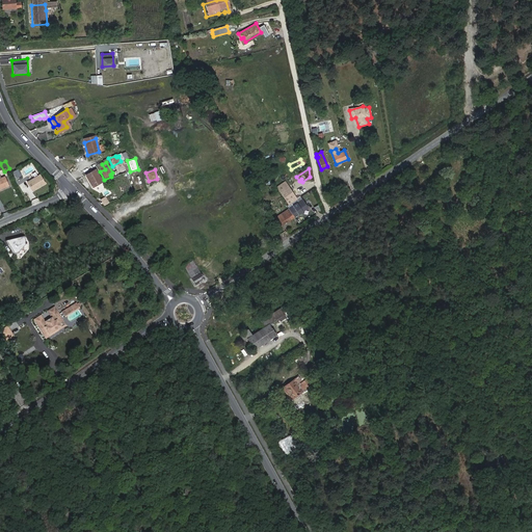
[(85,176),(92,187),(103,181),(101,177),(99,178),(95,170),(85,176)]
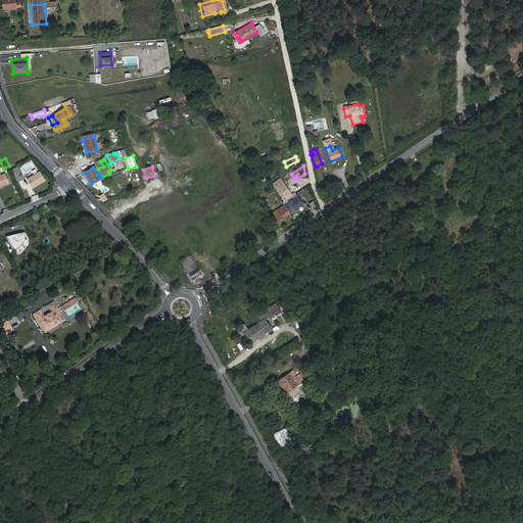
[(0,185),(9,181),(5,172),(1,174),(0,172),(0,185)]
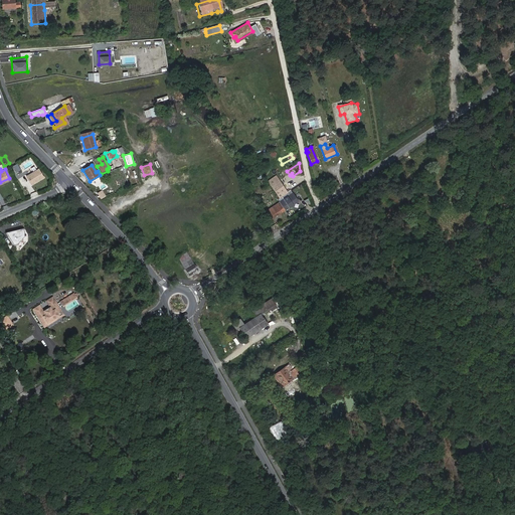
[(38,169),(26,176),(31,184),(43,177),(38,169)]
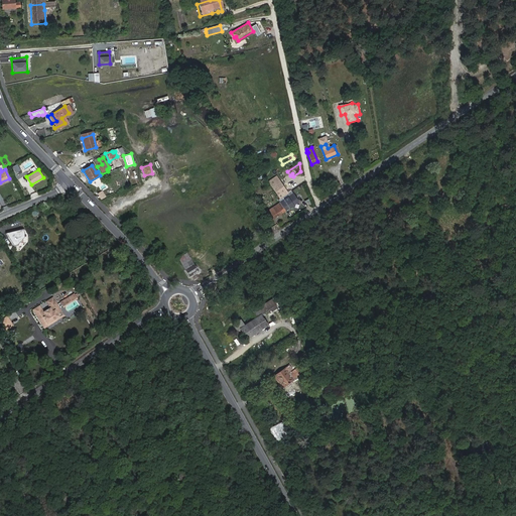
[(275,177),(267,182),(278,199),(286,194),(275,177)]
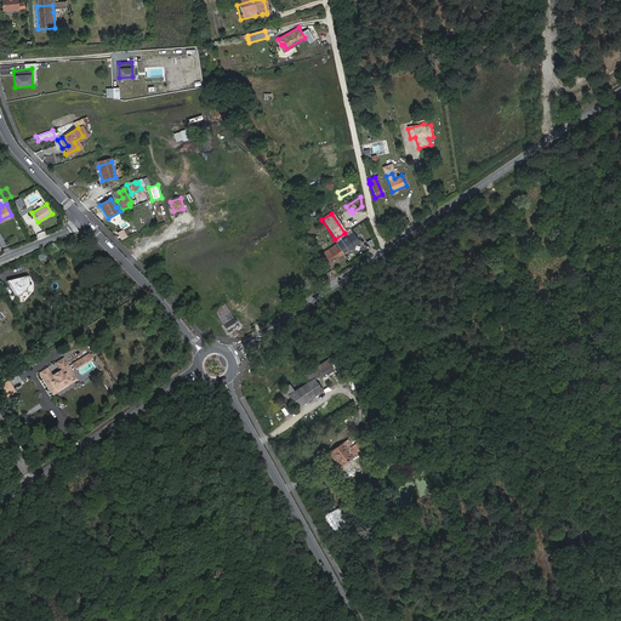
[(345,233),(335,239),(334,240),(335,244),(351,233),(348,231),(345,233)]
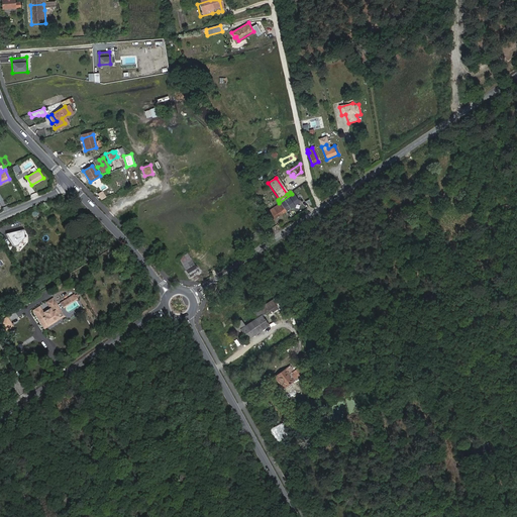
[(279,203),(285,211),(298,202),(292,194),(279,203)]
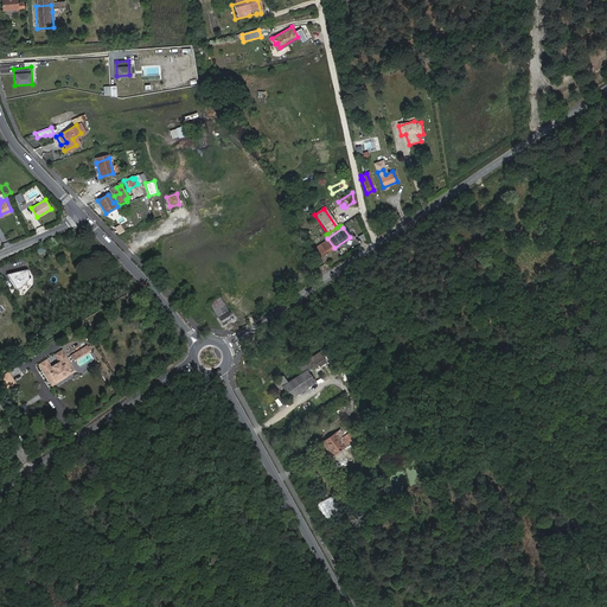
[(319,259),(334,248),(327,238),(312,249),(319,259)]
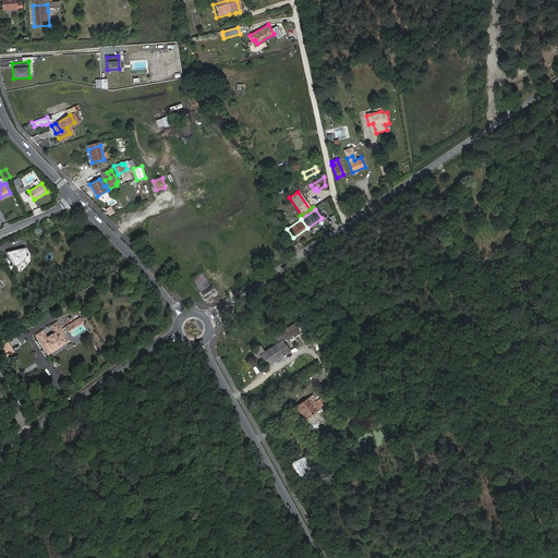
[(19,251),(9,253),(10,257),(15,267),(19,266),(26,258),(27,249),(22,250),(22,251),(19,252),(19,251)]
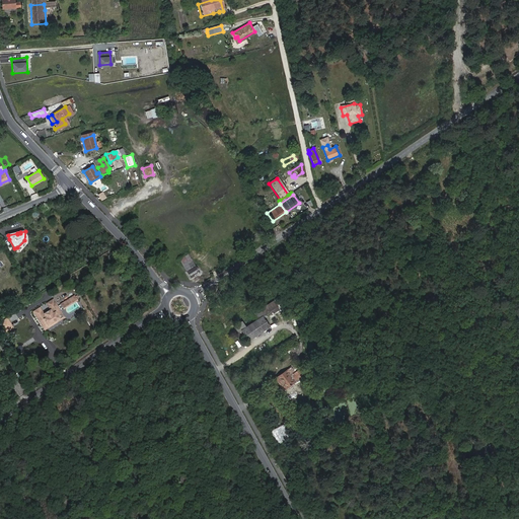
[(215,267),(218,266),(213,255),(209,257),(215,267)]
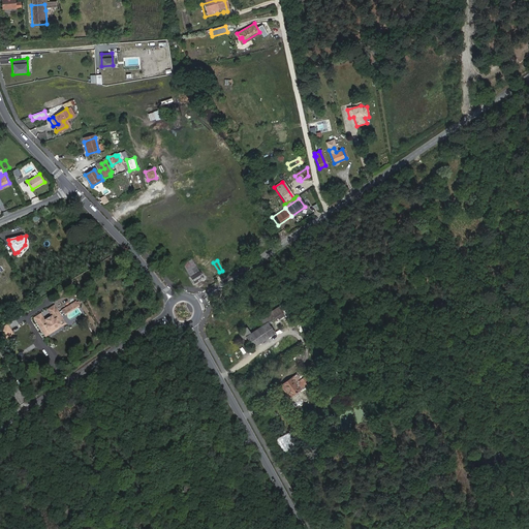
[(190,278),(193,284),(204,279),(199,273),(190,278)]
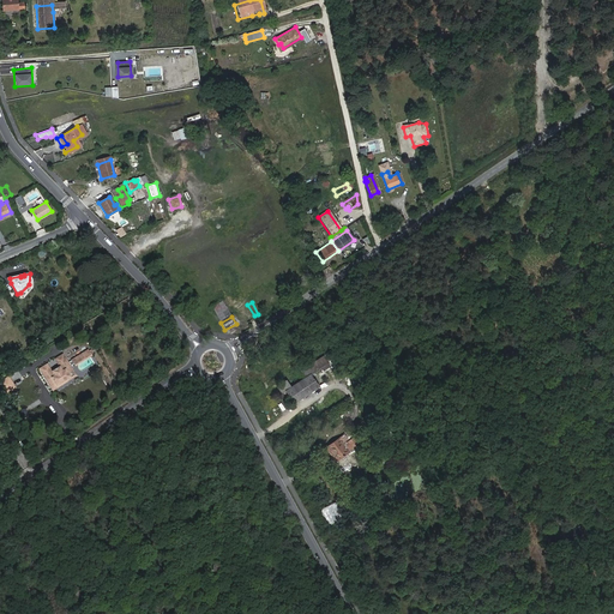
[(221,323),(216,325),(223,336),(227,333),(221,323)]
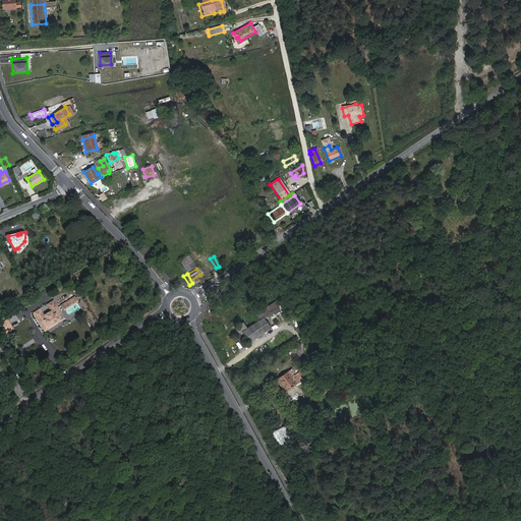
[(204,275),(192,280),(194,284),(206,279),(204,275)]
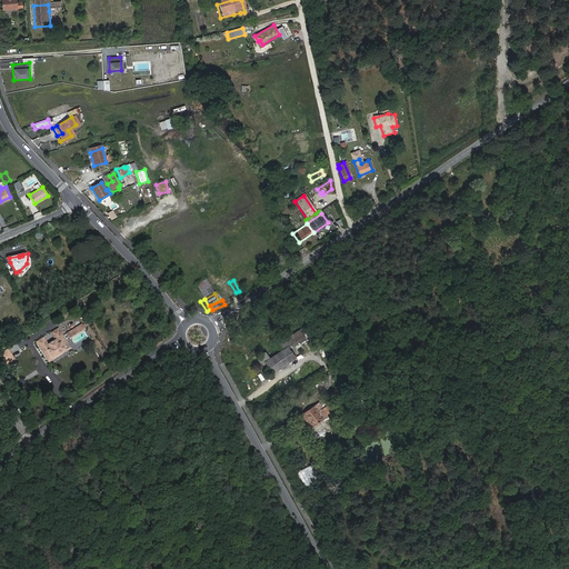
[(70,340),(86,331),(83,328),(80,330),(78,328),(67,335),(70,340)]
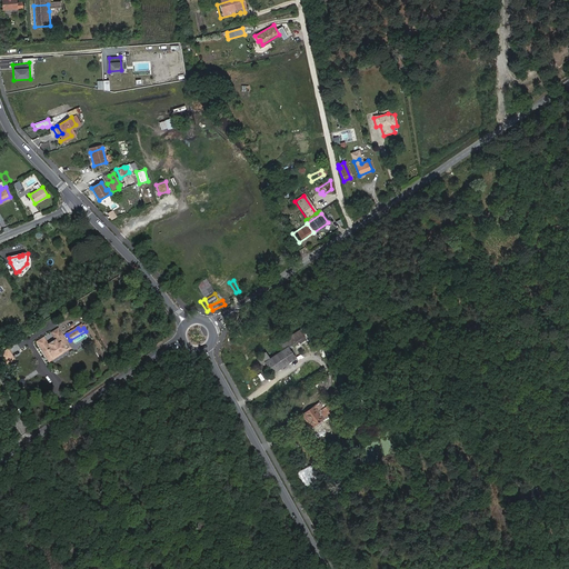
[(37,343),(47,360),(51,357),(53,360),(67,351),(65,349),(69,346),(59,330),(52,335),(57,341),(55,342),(51,345),(49,346),(45,339),(37,343)]
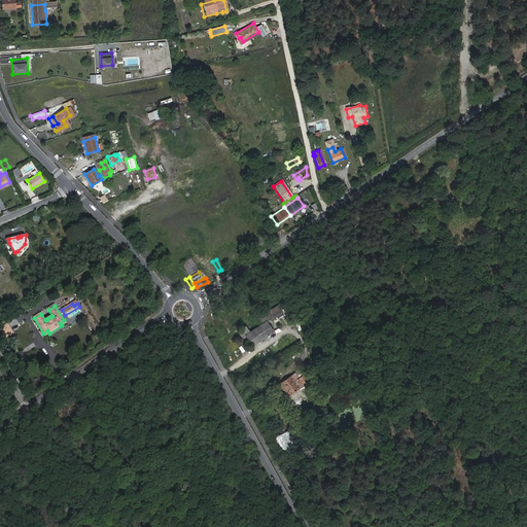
[(277,307),(270,311),(274,317),(276,320),(283,315),(277,307)]
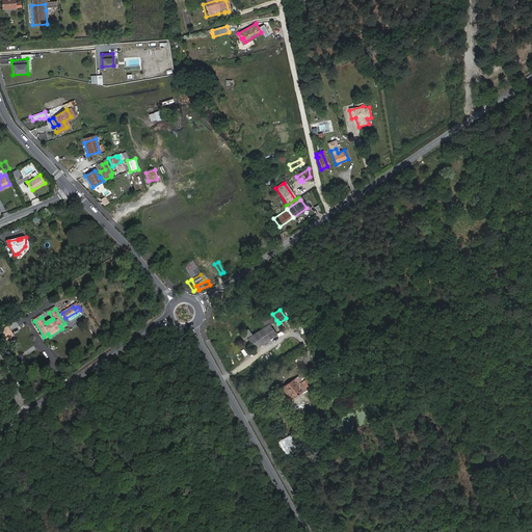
[(265,328),(253,337),(248,330),(241,336),(244,342),(247,340),(255,350),(277,336),(270,324),(276,320),(272,314),(261,322),(265,328)]
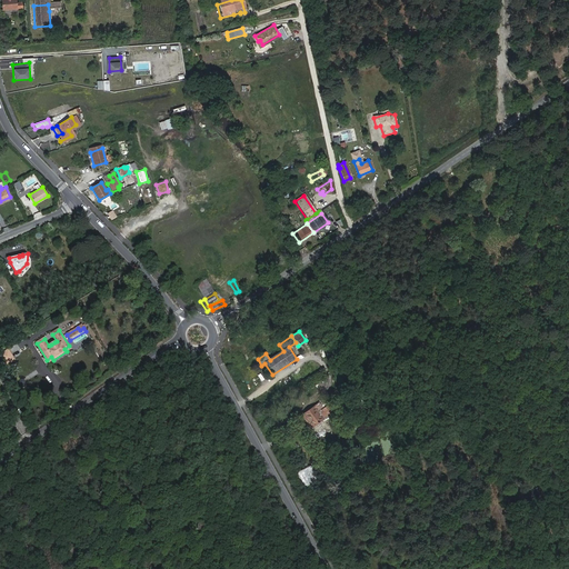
[(47,360),(50,363),(72,350),(69,346),(65,349),(67,351),(53,360),(51,357),(47,360)]
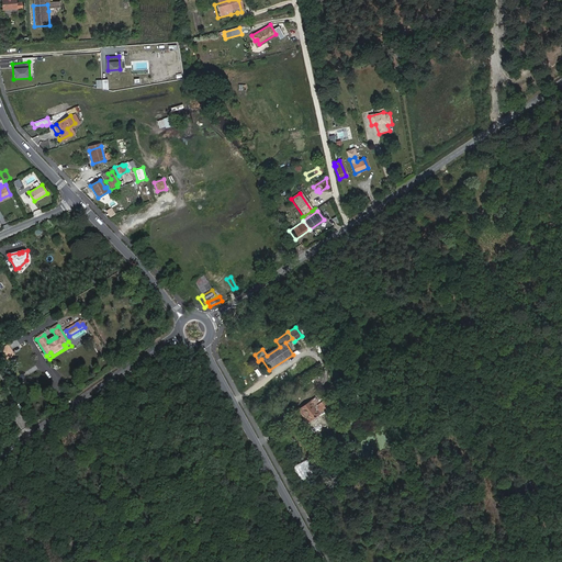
[(299,409),(307,422),(324,411),(328,407),(324,401),(317,405),(315,406),(314,405),(316,404),(318,402),(315,398),(299,409)]
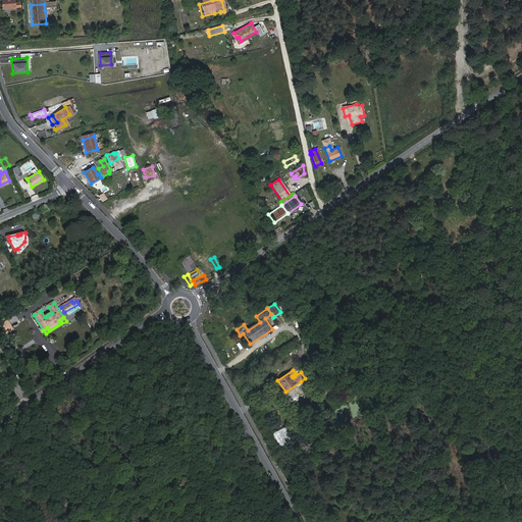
[(286,427),(274,432),(280,446),(292,439),(286,427)]
